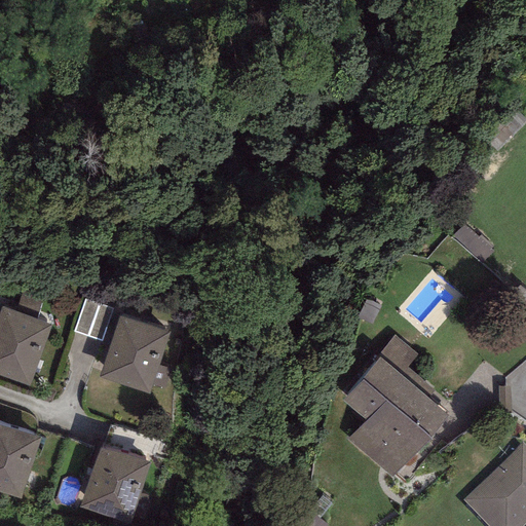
[(493,247),(464,221),(452,235),(481,260),(493,247)]
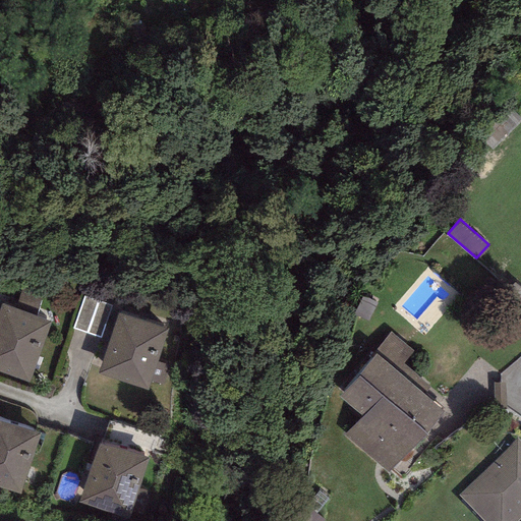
[(21,290),(15,308),(35,315),(42,298),(21,290)]
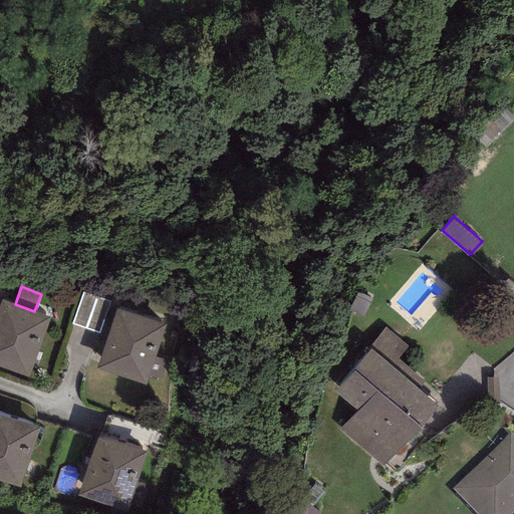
[(109,300),(81,291),(70,323),(98,332),(109,300)]
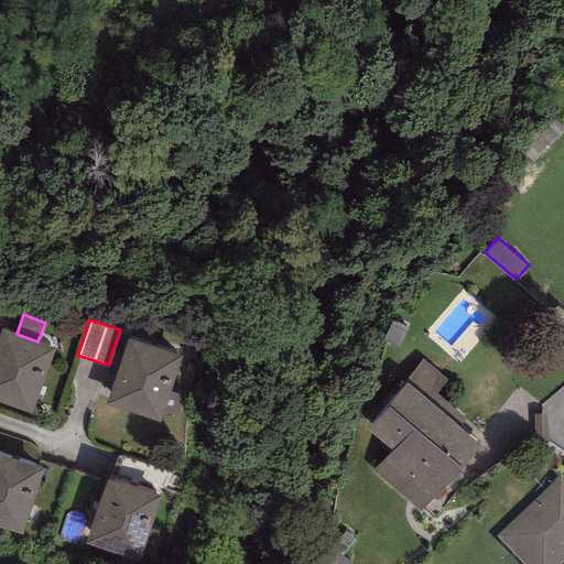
[(407,331),(391,322),(382,338),(398,347),(407,331)]
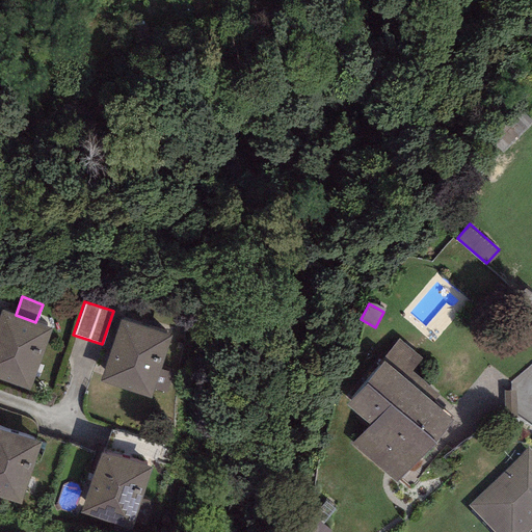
[(0,379),(28,391),(52,328),(35,322),(16,315),(2,310),(0,314),(0,379)]
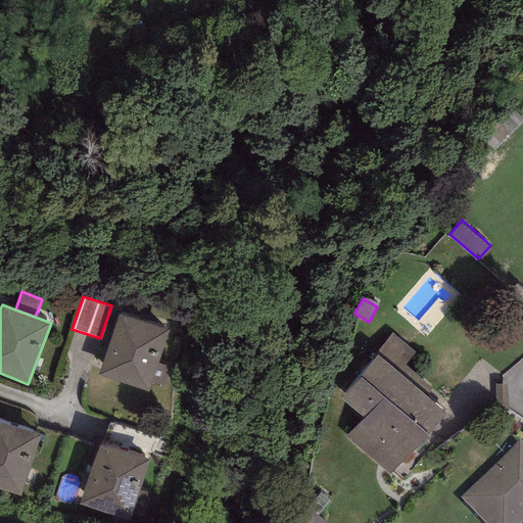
[(119,313),(98,376),(147,391),(150,382),(162,385),(169,367),(158,364),(170,329),(119,313)]
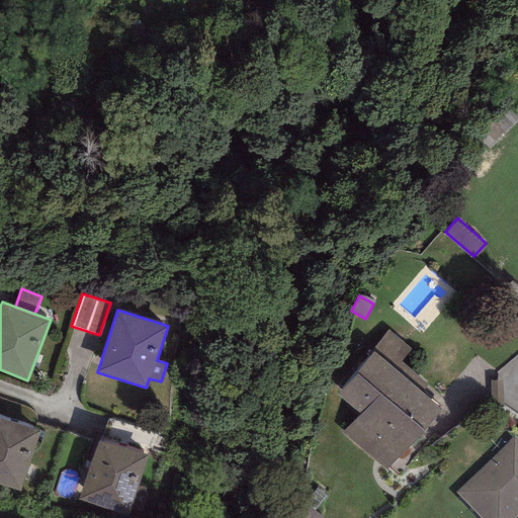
[(372,352),(420,392),(426,384),(400,362),(411,350),(387,330),(370,350),(372,352)]
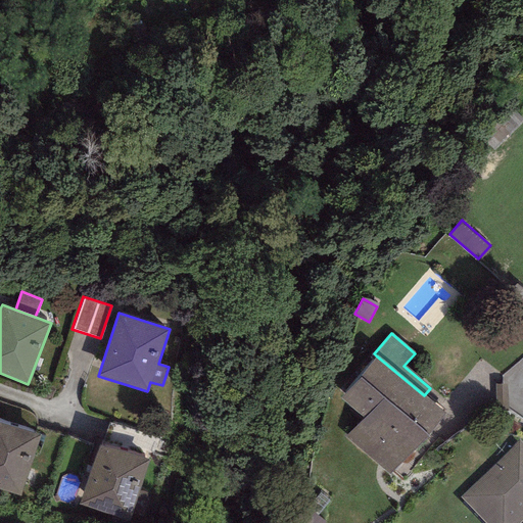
[(389,475),(443,413),(424,395),(376,355),(340,397),(363,417),(345,437),(389,475)]
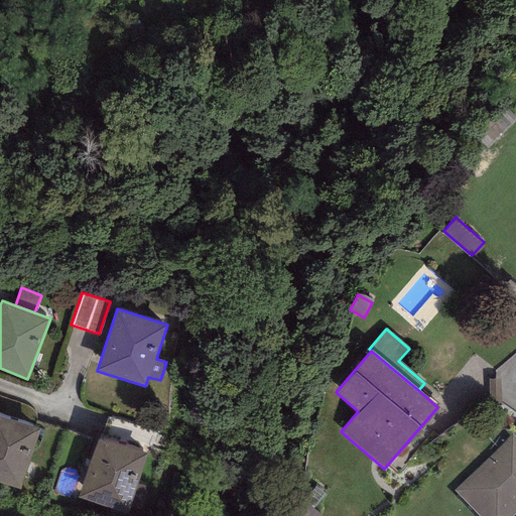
[(153,431),(107,416),(100,440),(145,456),(153,431)]
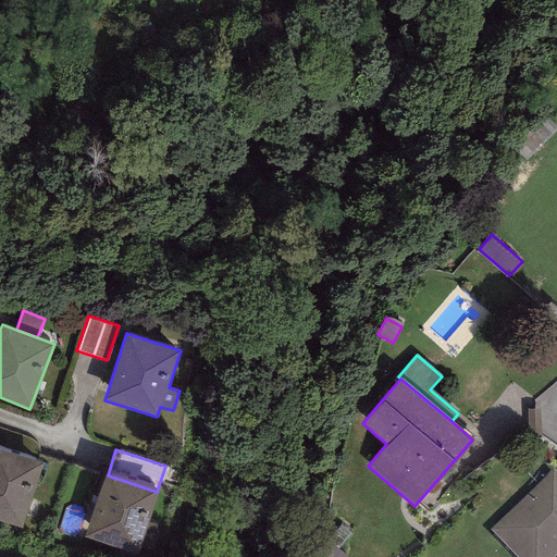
[(0,521),(21,529),(42,465),(0,450),(0,521)]
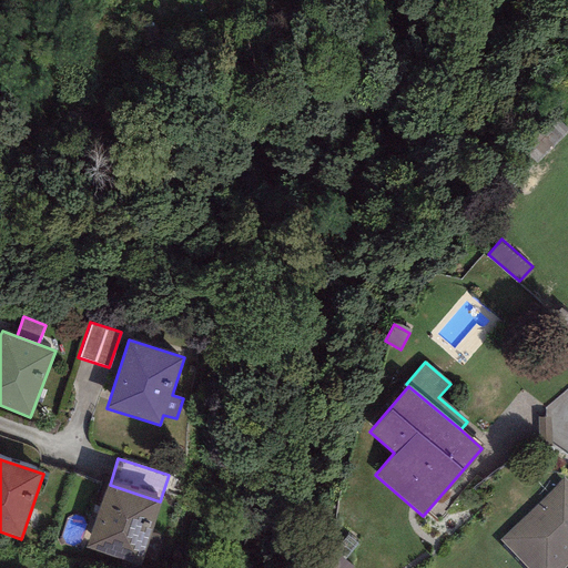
[(567,484),(563,479),(499,539),(526,567),(563,567),(567,564),(567,484)]
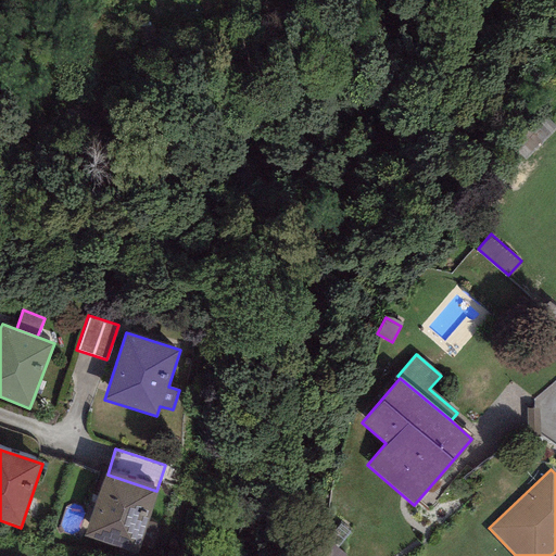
[(108,475),(104,474),(84,538),(136,554),(156,491),(108,475)]
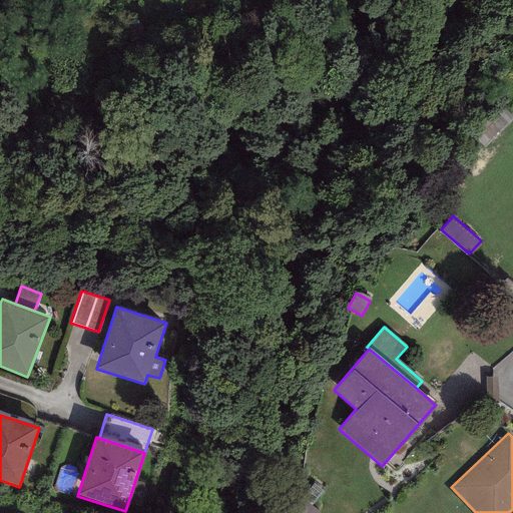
[(316,512),(319,510),(302,493),(292,504),(301,512),(316,512)]
